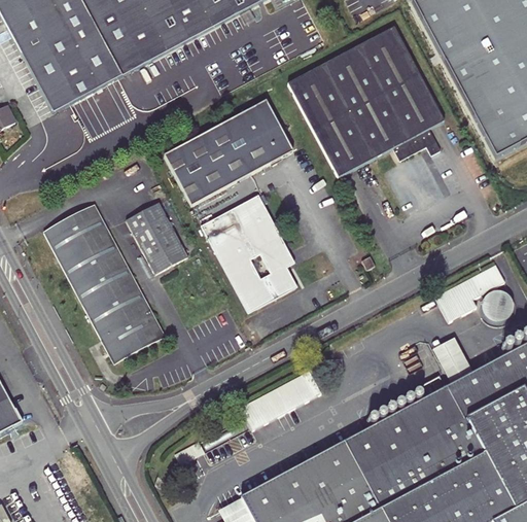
[(0,0),(0,14),(51,110),(159,54),(187,38),(202,65),(216,58),(218,54),(205,28),(257,0),(0,0)]
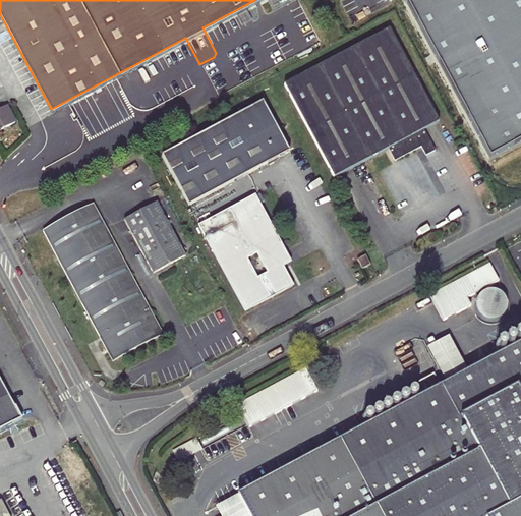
[(409,0),(489,154),(520,137),(520,0),(409,0)]
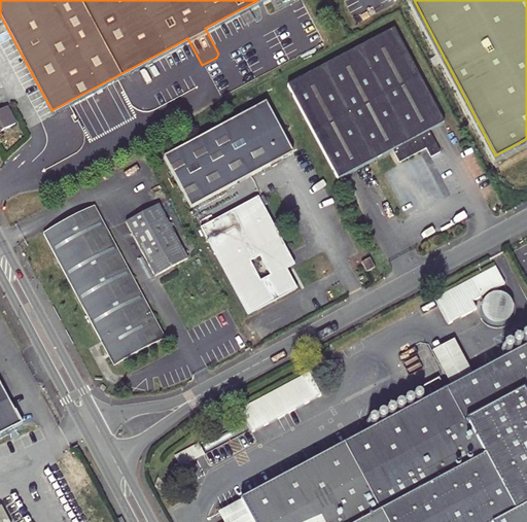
[(428,126),(432,125),(444,117),(393,25),(287,80),(338,174),(392,145),(399,158),(425,144),(430,152),(440,147),(428,126)]
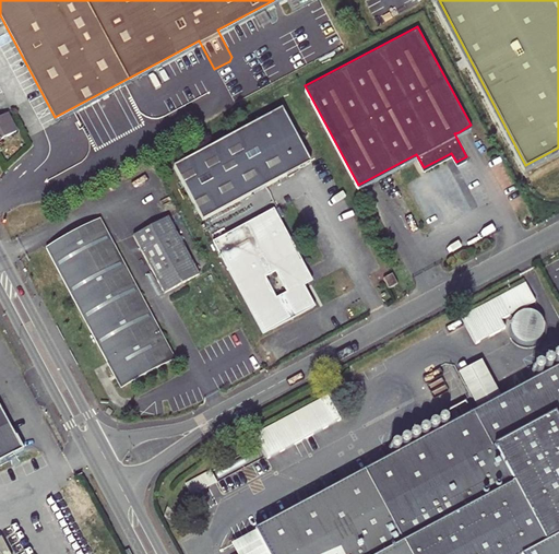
[(169,61),(159,66),(173,90),(182,85),(169,61)]
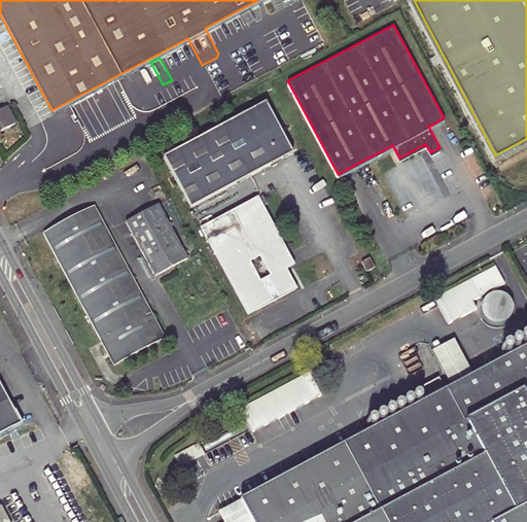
[(191,204),(292,148),(266,98),(164,152),(191,204)]
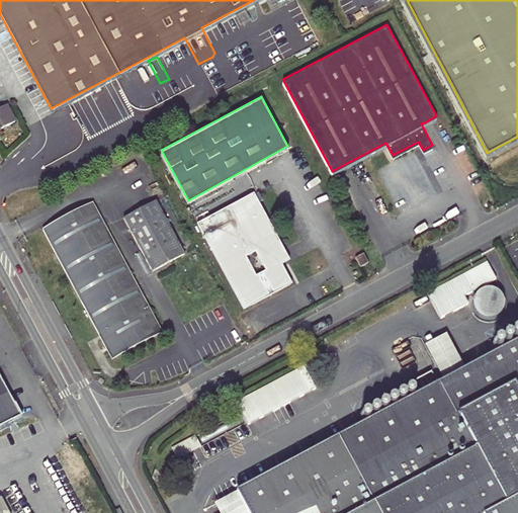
[(0,124),(1,125),(0,123),(14,116),(6,101),(0,103),(0,124)]
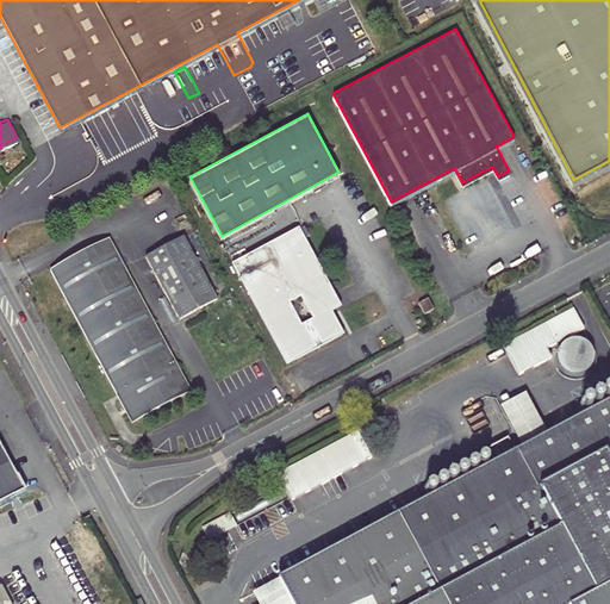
[(334,290),(299,225),(235,260),(287,359),(342,329),(331,307),(324,294),(334,290)]
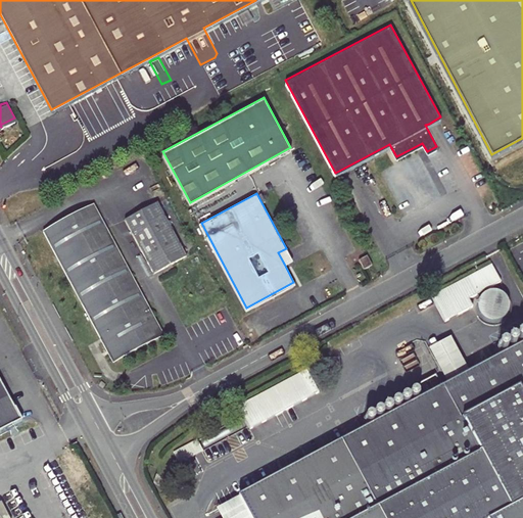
[(157,198),(125,216),(153,270),(186,252),(157,198)]
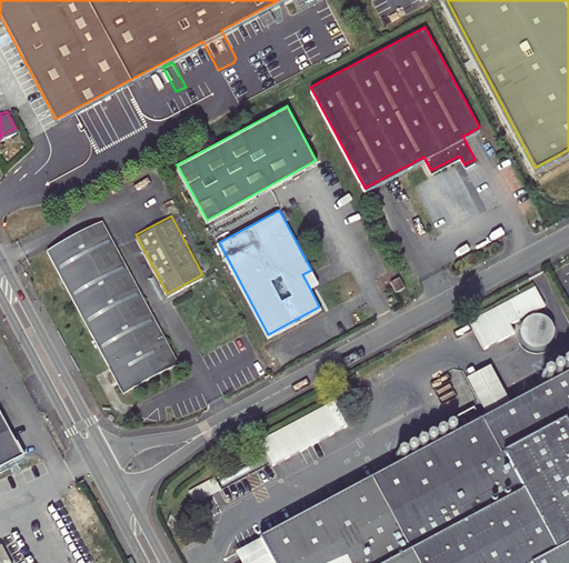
[(101,218),(46,248),(110,369),(121,389),(177,360),(101,218)]
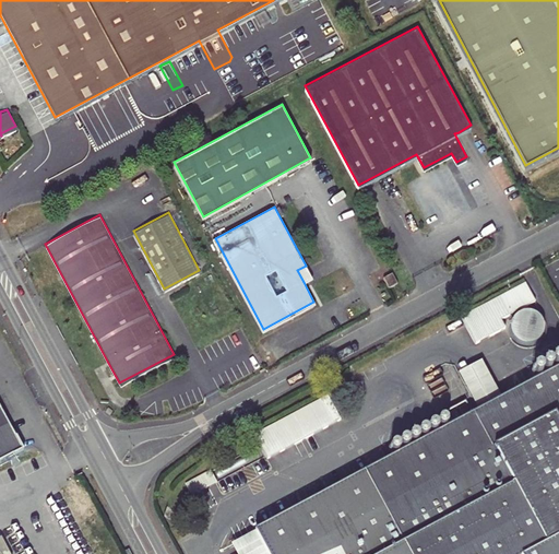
[(297,270),(304,282),(311,278),(306,266),(297,270)]
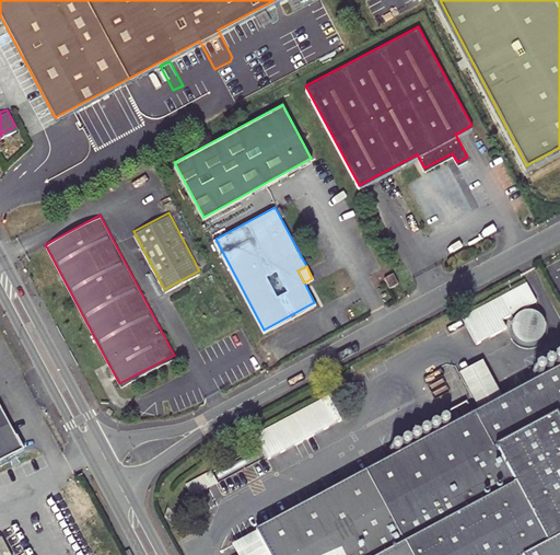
[(393,269),(384,274),(388,285),(398,279),(393,269)]
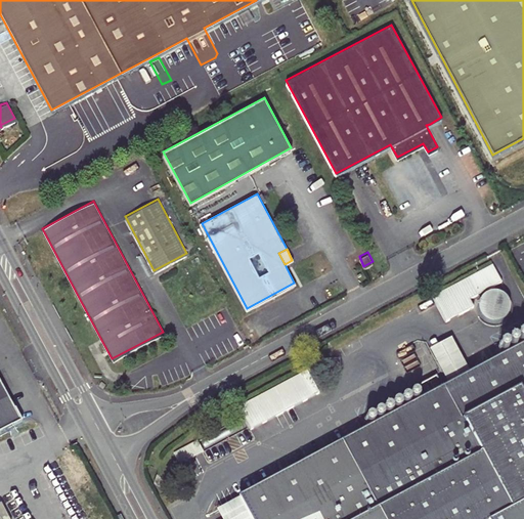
[(496,259),(431,289),(444,316),(475,302),(485,323),(518,308),(508,285),(498,289),(495,283),(506,277),(496,259)]
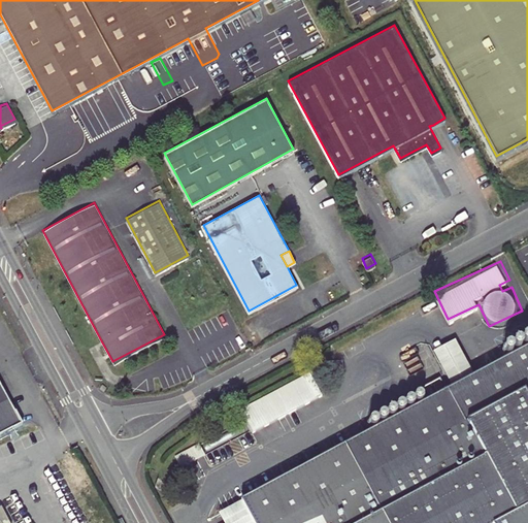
[(527,339),(473,369),(527,469),(527,339)]
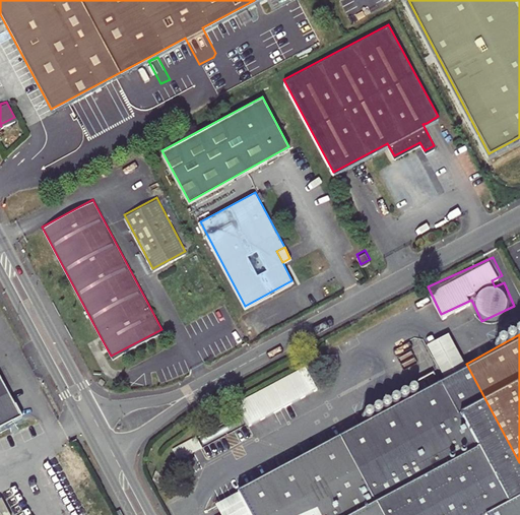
[(519,462),(466,364),(349,428),(396,514),(481,514),(482,514),(508,514),(519,510),(519,462)]
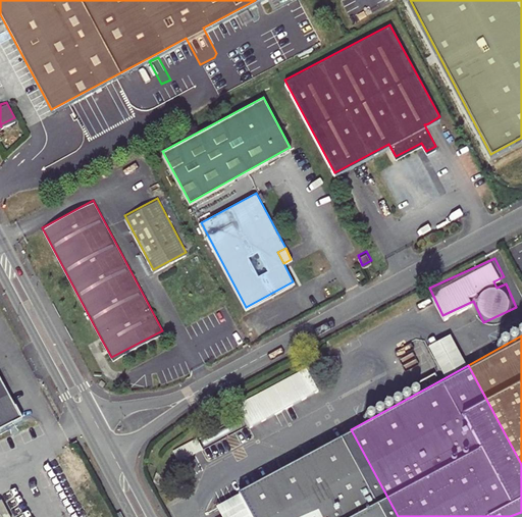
[(0,425),(13,419),(22,415),(0,374),(0,425)]
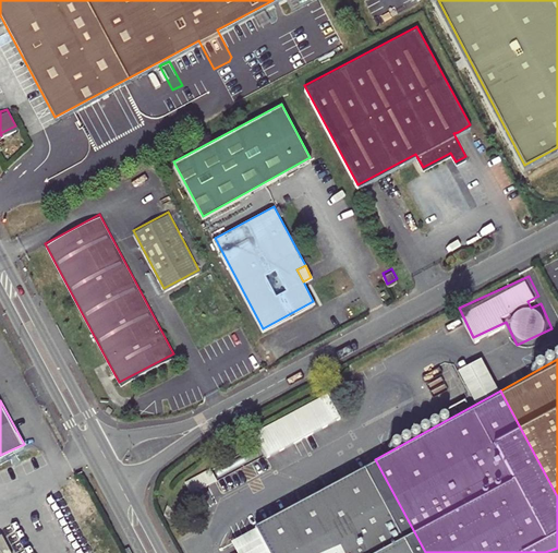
[(425,552),(375,459),(253,527),(267,552),(425,552)]
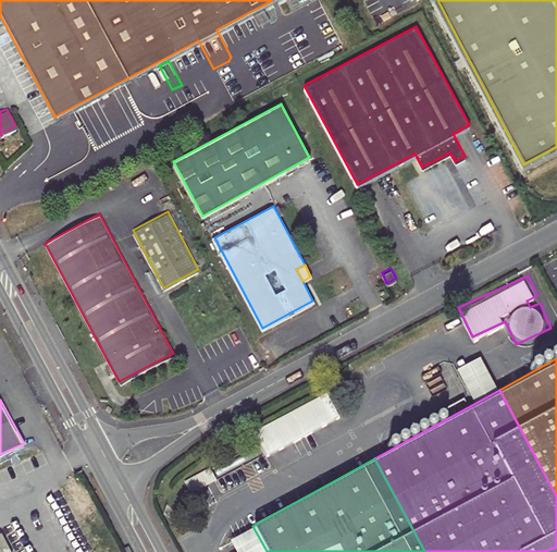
[(213,462),(186,476),(192,488),(219,474),(213,462)]
